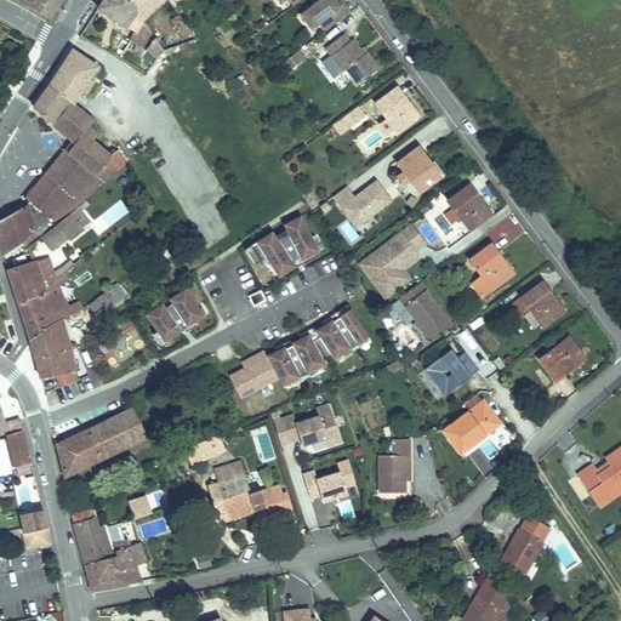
[(17,0),(43,18),(55,0),(17,0)]
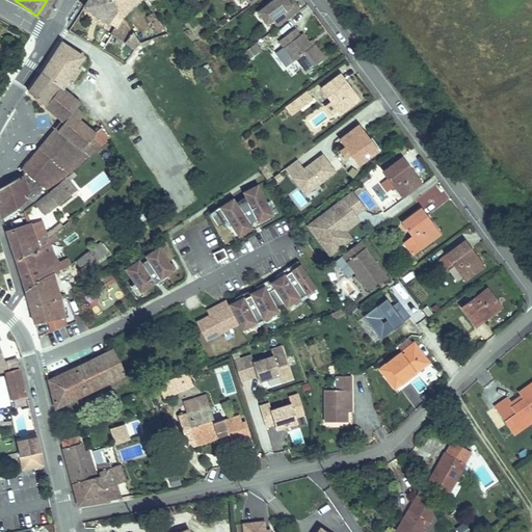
[(110,24),(117,31),(127,20),(115,4),(117,0),(87,0),(83,7),(110,24)]
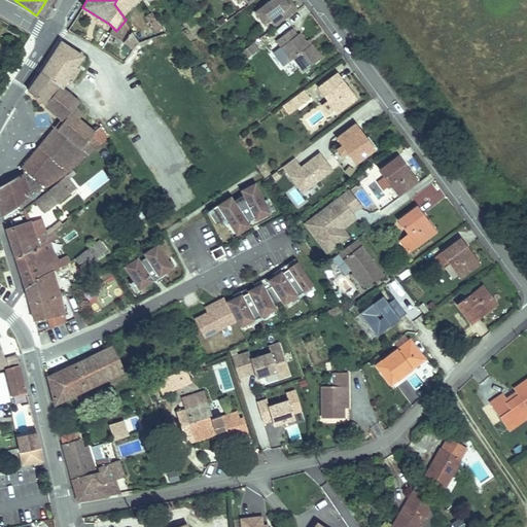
[(154,13),(144,0),(138,0),(135,2),(146,20),(154,13)]
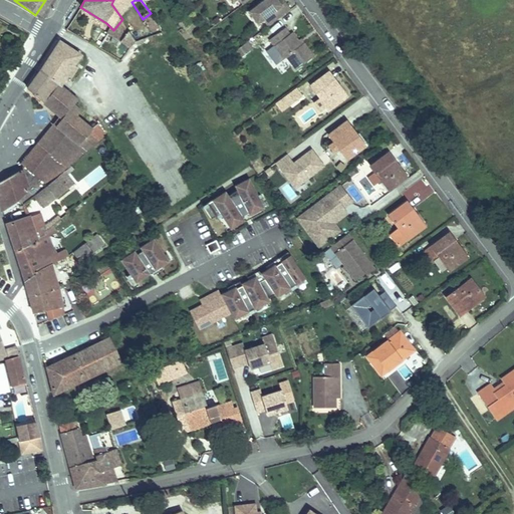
[(282,0),(267,0),(254,10),(262,21),(266,18),(271,25),(295,9),(289,1),(285,4),(282,0)]
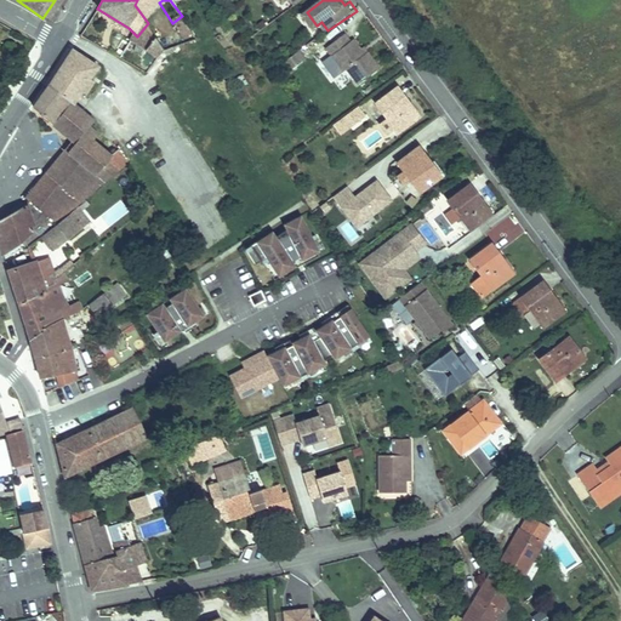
[(148,23),(137,36),(131,44),(164,70),(175,58),(148,23)]
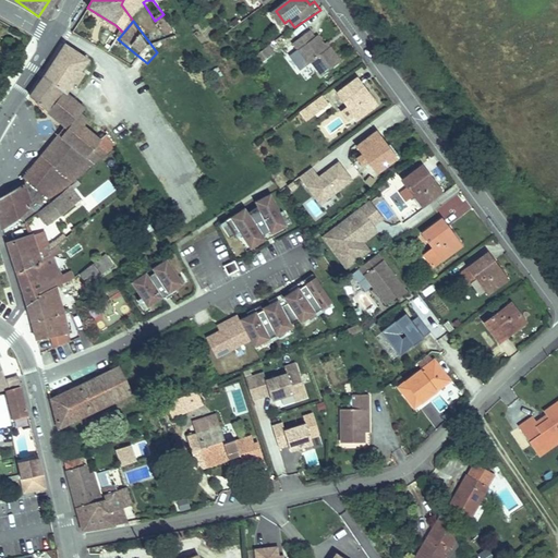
[(318,27),(302,39),(316,61),(319,58),(329,73),(350,59),(340,44),(336,46),(332,41),(327,32),(324,34),(318,27)]
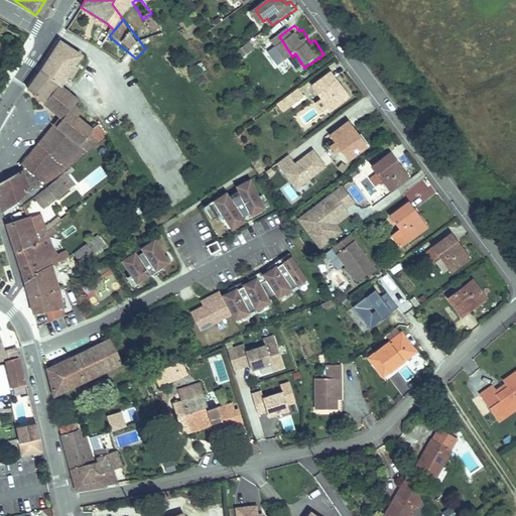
[(250,40),(236,50),(241,57),(255,47),(250,40)]
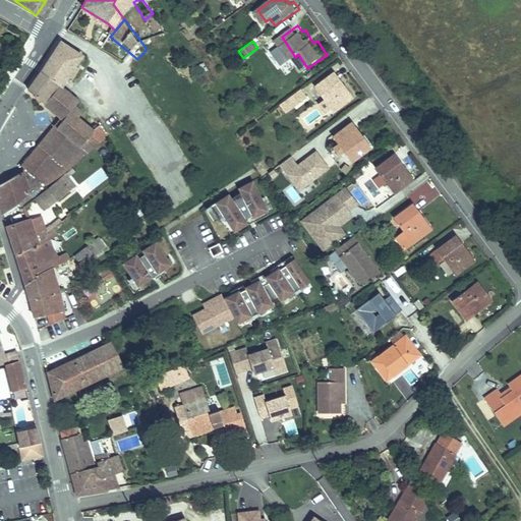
[(22,171),(0,181),(0,196),(3,210),(23,198),(27,207),(39,198),(67,174),(105,141),(96,132),(99,129),(88,119),(89,118),(85,114),(88,112),(84,108),(87,106),(83,102),(85,101),(84,99),(73,92),(64,85),(57,80),(67,66),(51,56),(29,91),(54,107),(56,104),(70,113),(67,116),(24,167),(22,171)]
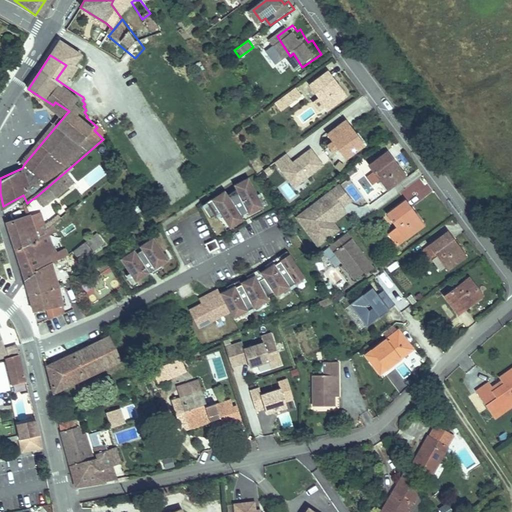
[(330,64),(313,77),(331,100),(347,88),(330,64)]
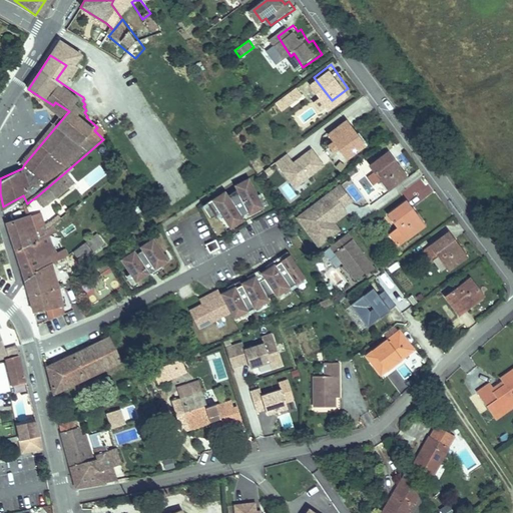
[(283,98),(288,105),(308,92),(303,85),(283,98)]
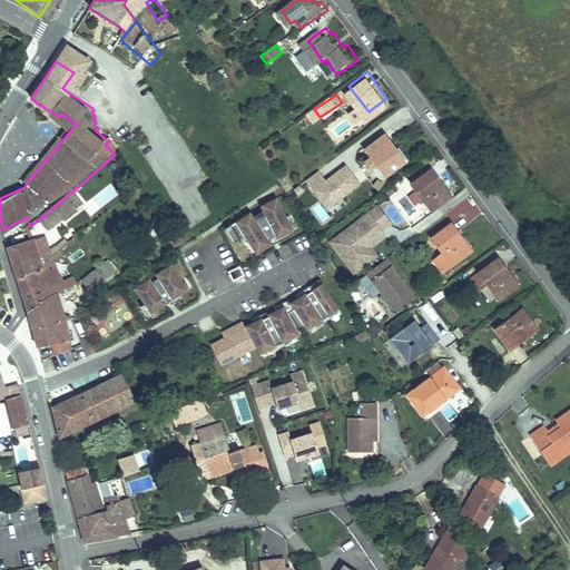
[(334,144),(363,125),(353,109),(323,127),(334,144)]
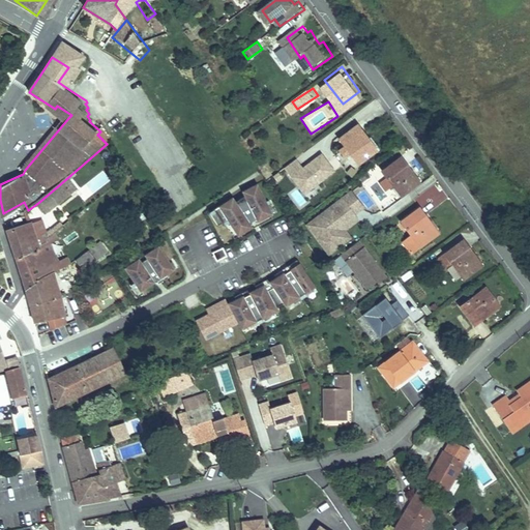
[(71,115),(57,106),(55,109),(65,116),(68,118),(71,115)]
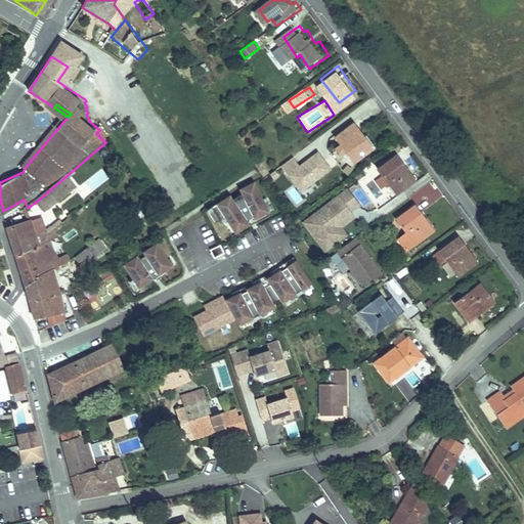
[(238,132),(250,122),(241,112),(229,122),(238,132)]
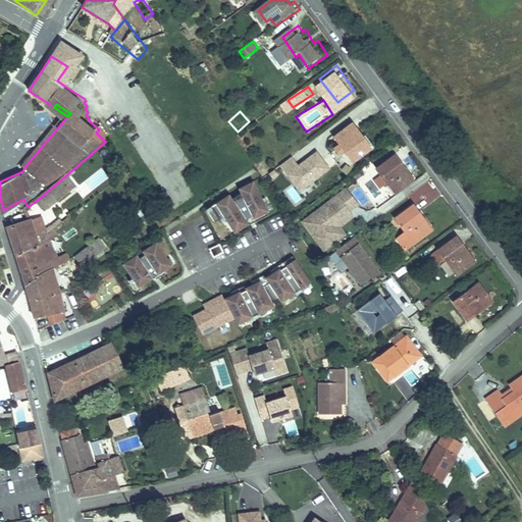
[(21,164),(24,167),(67,116),(64,114),(21,164)]
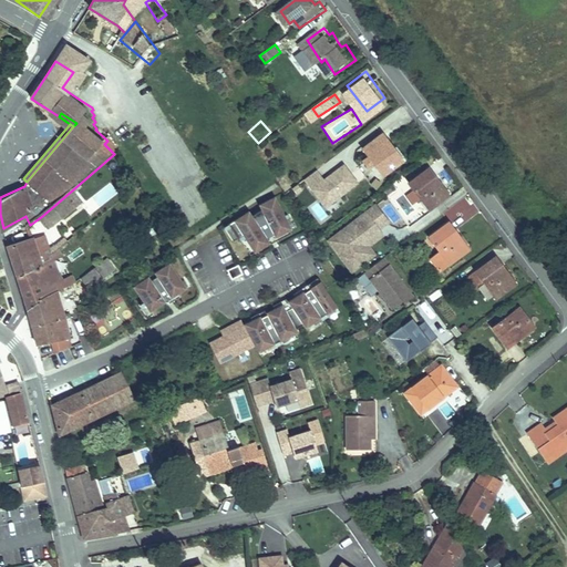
[(374,157),(382,167),(405,151),(385,124),(367,138),(369,140),(362,145),(372,158),(374,157)]
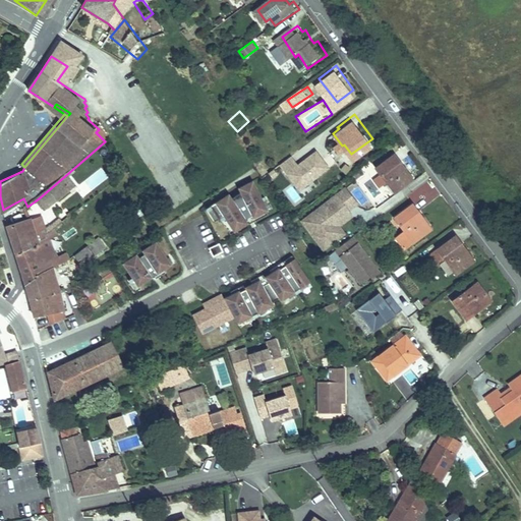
[(397,147),(380,159),(398,184),(415,171),(397,147)]
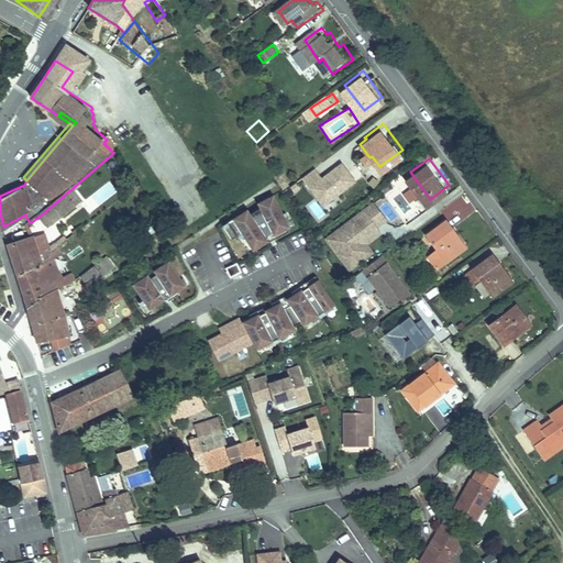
[(299,179),(324,209),(356,181),(341,163),(321,178),(312,168),(299,179)]
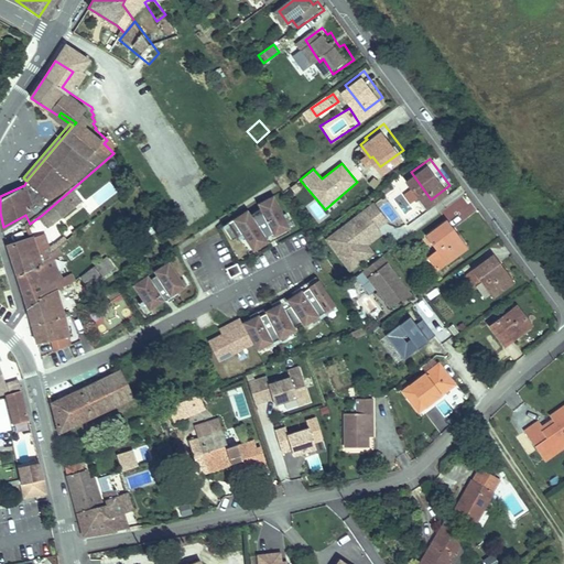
[(73,188),(42,215),(46,225),(83,203),(73,188)]
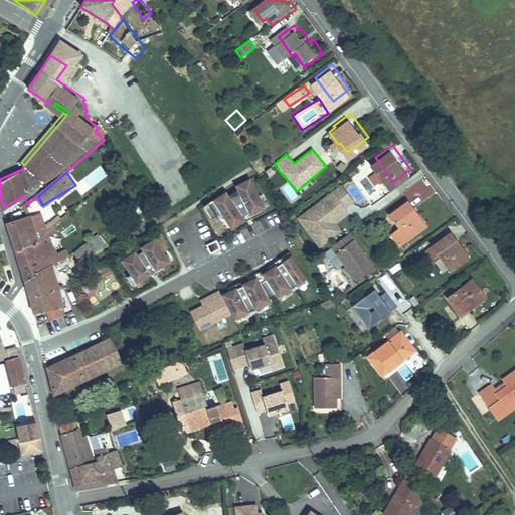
[(227,191),(208,203),(216,216),(221,213),(232,229),(245,220),(242,215),(248,210),(251,215),(266,208),(251,178),(235,186),(238,190),(229,195),(227,191)]
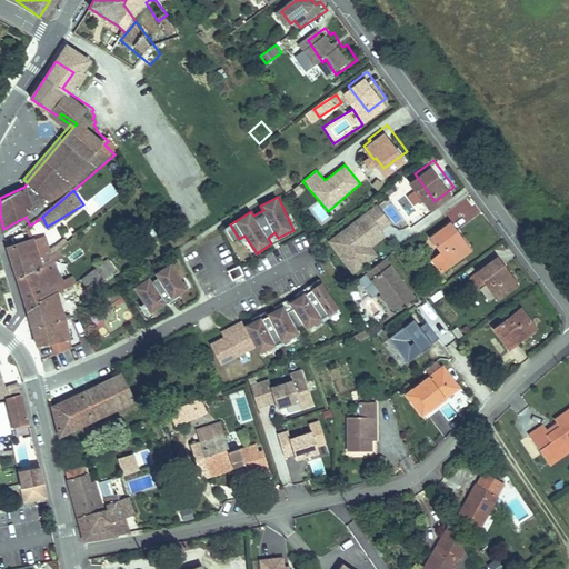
[(398,218),(385,201),(338,237),(357,262),(375,250),(368,240),(388,226),(398,218)]
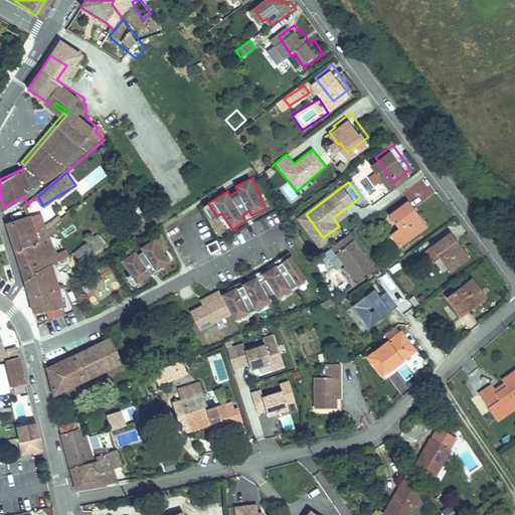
[(289,185),(283,190),(291,199),(297,195),(289,185)]
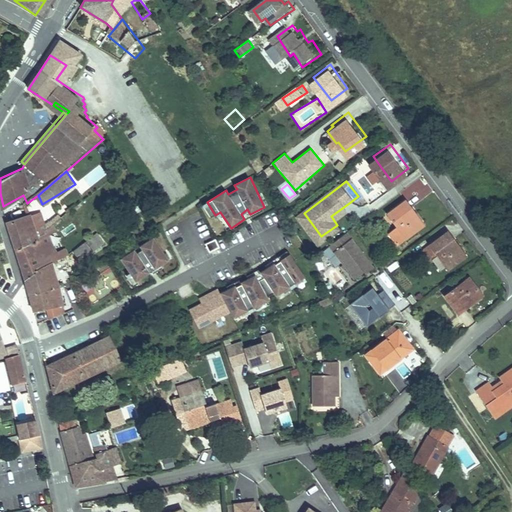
[(392,225),(401,237),(427,218),(410,194),(393,206),(402,218),(392,225)]
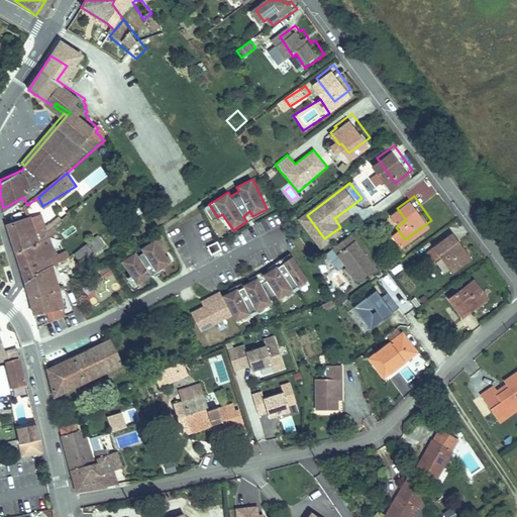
[(355,210),(352,205),(334,218),(340,227),(324,238),(328,243),(349,228),(342,220),(355,210)]
